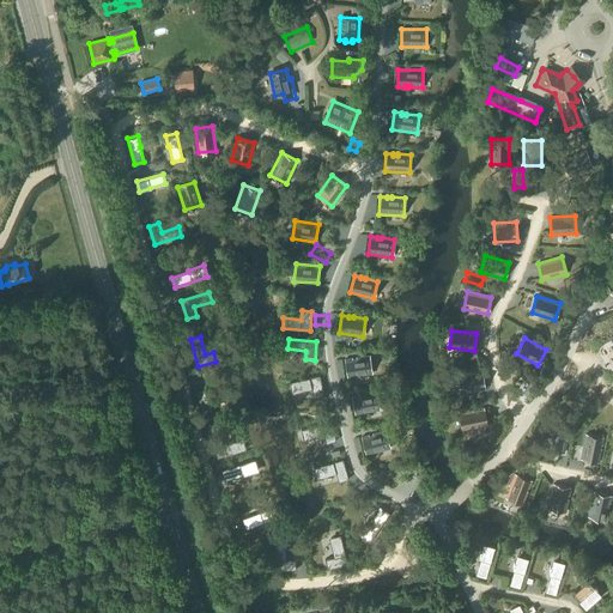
[(352,358),(345,359),(347,377),(371,374),(369,356),(357,358),(357,359),(352,359),(352,358)]
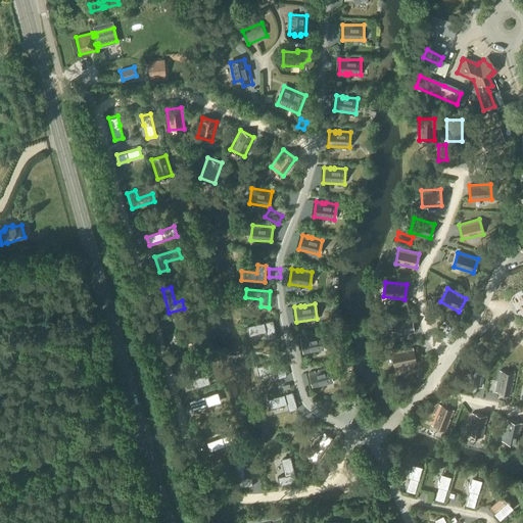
[(267,308),(254,311),(256,323),(269,321),(267,308)]
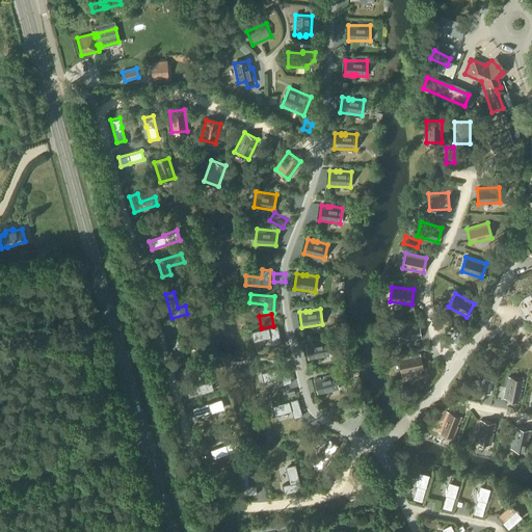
[(419,322),(397,325),(399,341),(421,338),(419,322)]
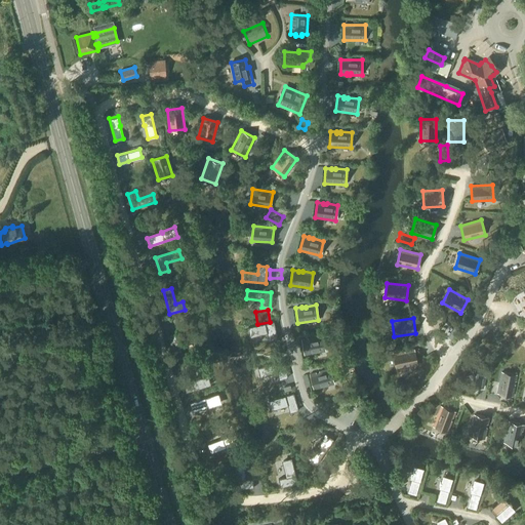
[(277,338),(274,323),(250,327),(251,335),(267,332),(268,340),(277,338)]
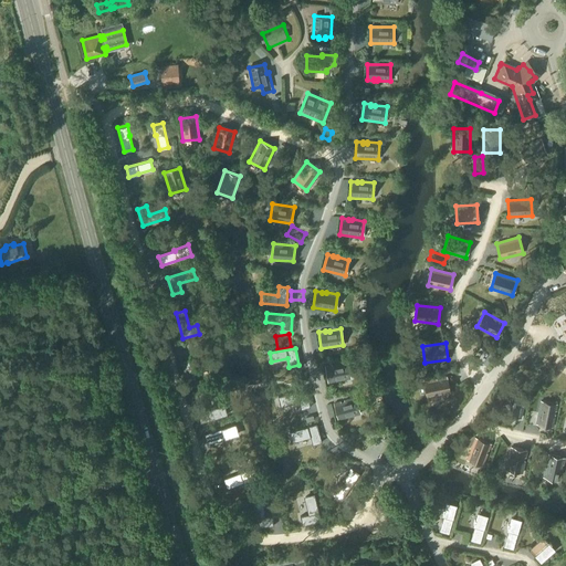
[(332,365),(325,366),(328,383),(350,378),(347,363),(336,364),(336,365),(332,366),(332,365)]
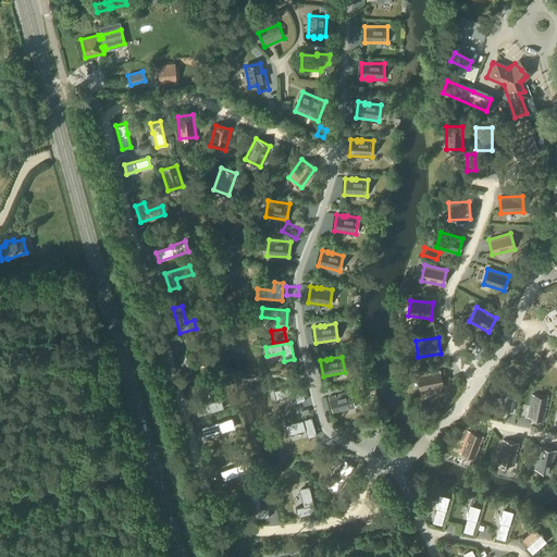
[(280,379),(287,386),(295,378),(286,371),(280,379)]
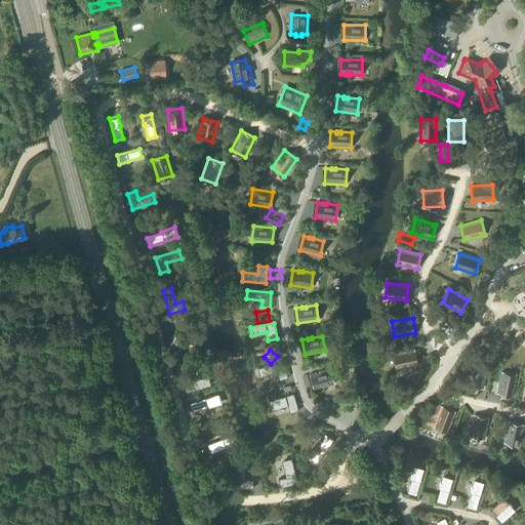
[(414,350),(393,354),(396,369),(417,365),(414,350)]
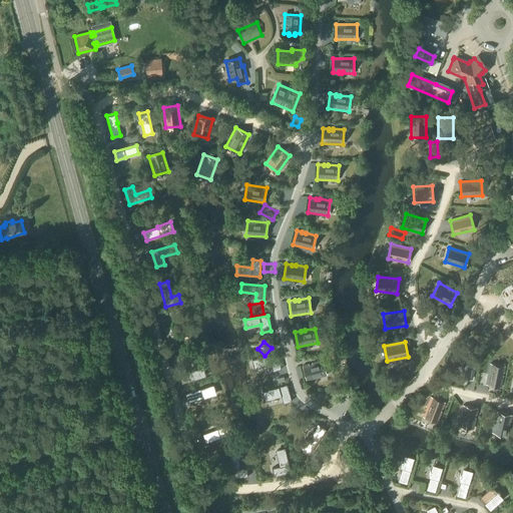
[(282,369),(278,354),(254,359),(252,359),(254,368),(258,367),(272,364),(273,371),(282,369)]
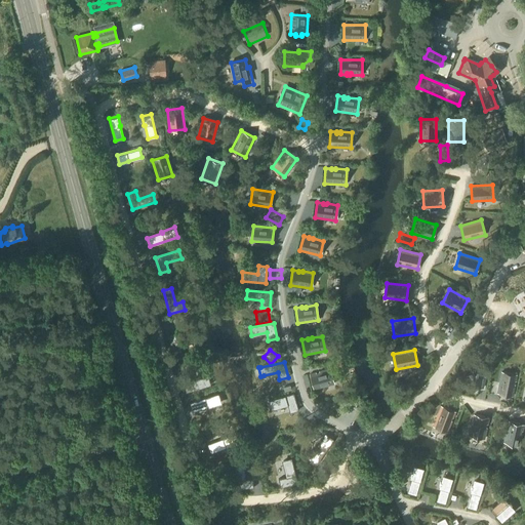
[(472,364),(468,386),(483,389),(485,377),(483,376),(484,373),(485,373),(487,367),(472,364)]
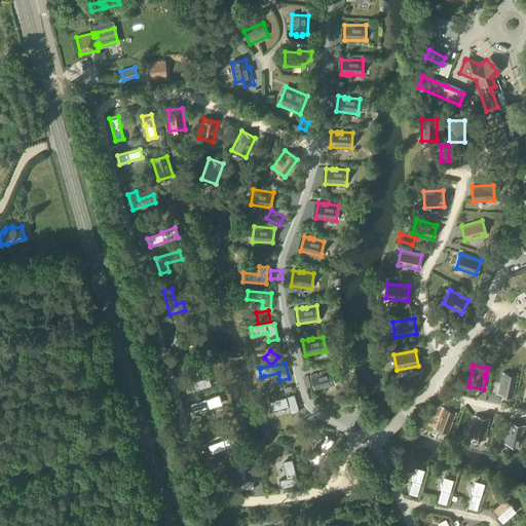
[(316,373),(310,375),(314,390),(335,384),(331,370),(320,372),(321,373),(316,374),(316,373)]
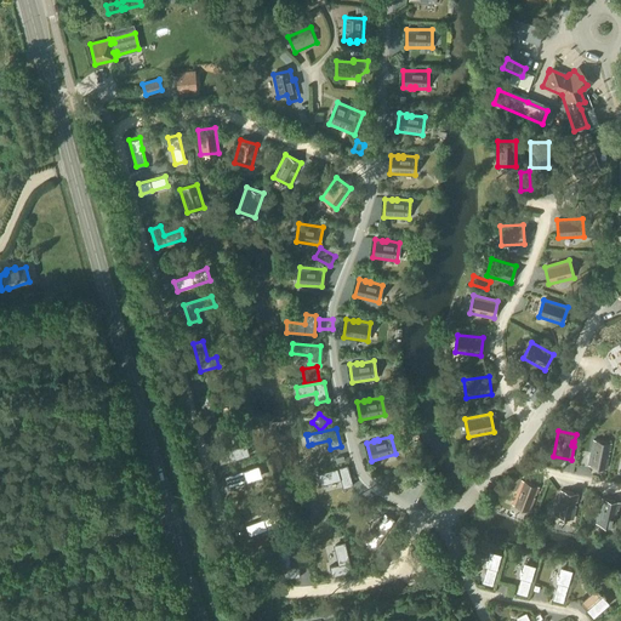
[(593,440),(588,465),(607,468),(609,455),(607,455),(608,450),(610,451),(611,444),(593,440)]
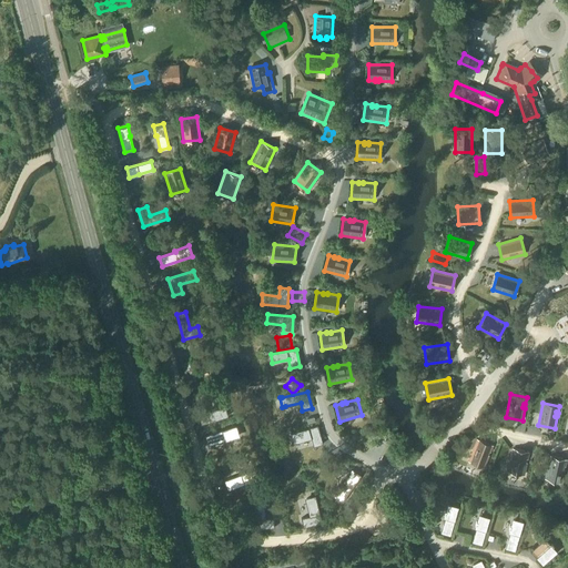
[(226,416),(223,407),(208,412),(205,404),(196,407),(201,424),(226,416)]
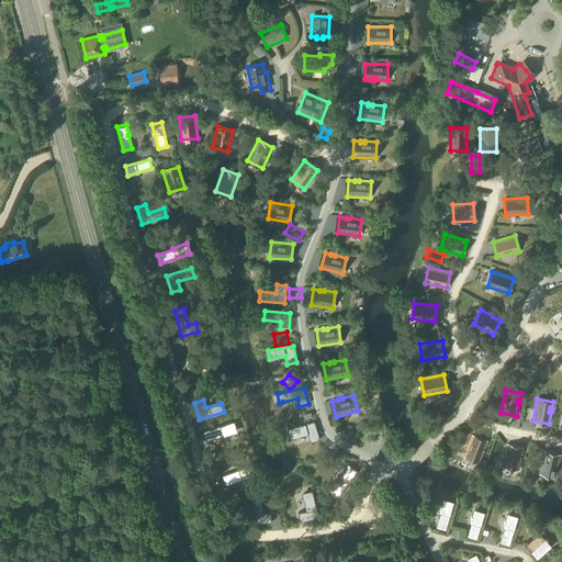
[(208,440),(236,431),(233,422),(204,430),(208,440)]
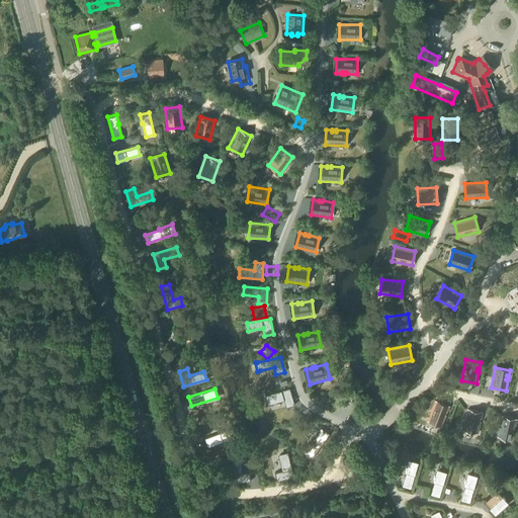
[(293,402),(290,392),(289,389),(287,390),(279,392),(265,396),(267,404),(283,400),(285,407),(293,405),(293,402)]
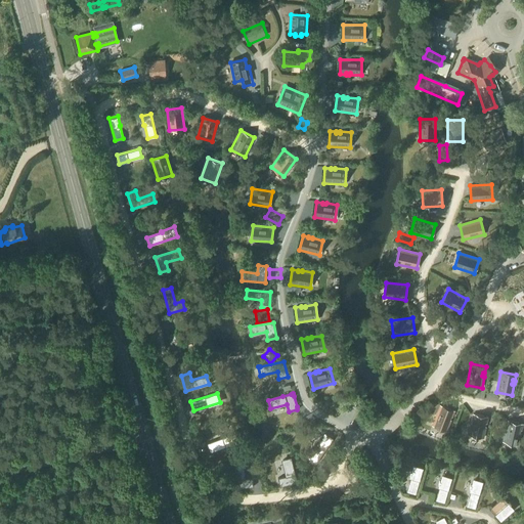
[(348,398),(338,407),(344,415),(354,405),(348,398)]
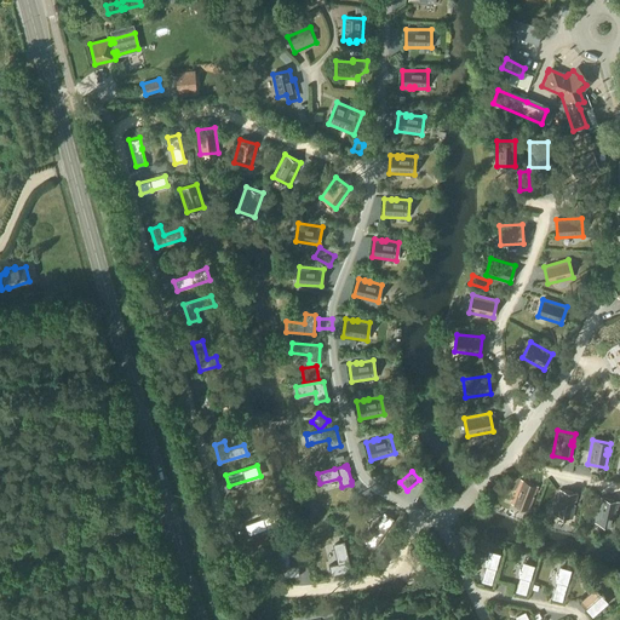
[(521,480),(511,504),(528,510),(533,497),(530,495),(533,492),(534,493),(537,486),(521,480)]
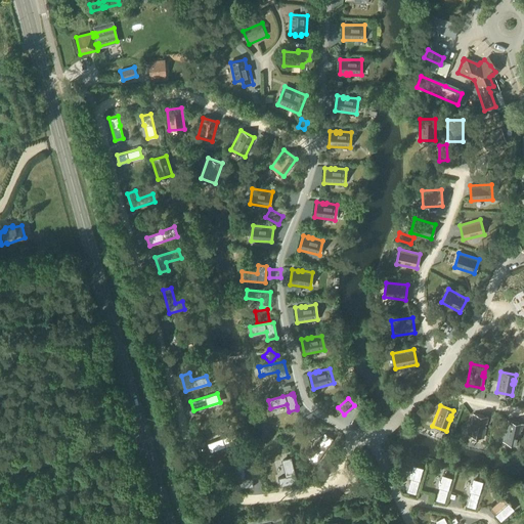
[(473,413),(468,435),(482,438),(485,427),(483,426),(484,423),(486,423),(487,418),(473,413)]
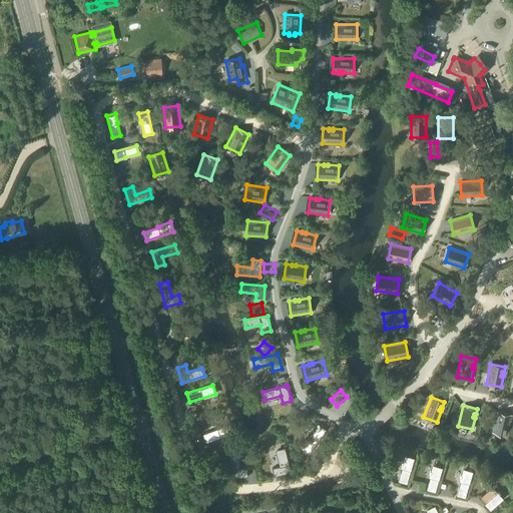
[(497,412),(492,433),(506,436),(509,424),(507,424),(508,420),(510,421),(511,415),(497,412)]
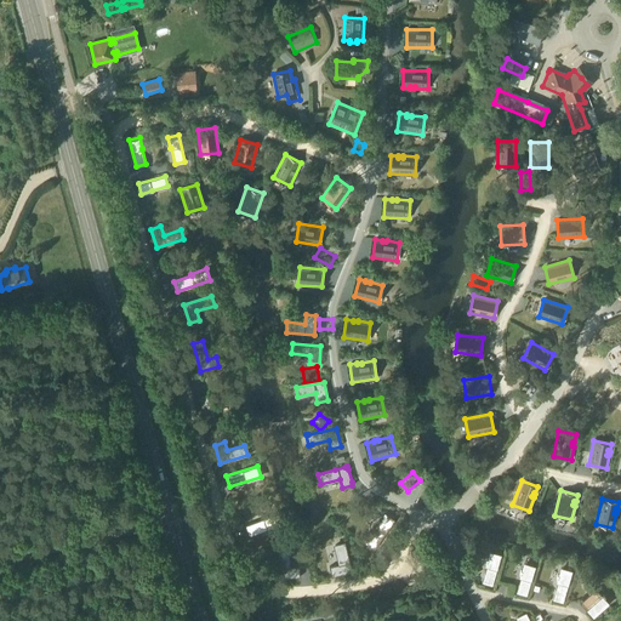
[(281,524),(278,513),(248,524),(251,535),(281,524)]
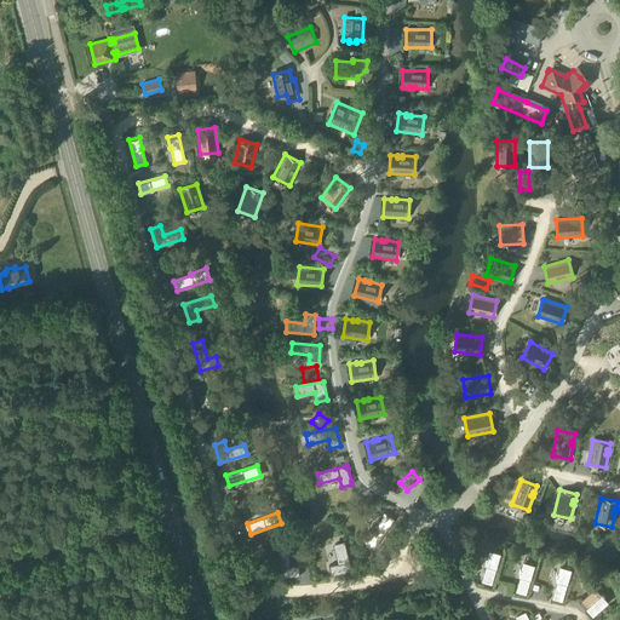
[(373,547),(394,520),(384,514),(374,526),(374,527),(363,541),(373,547)]
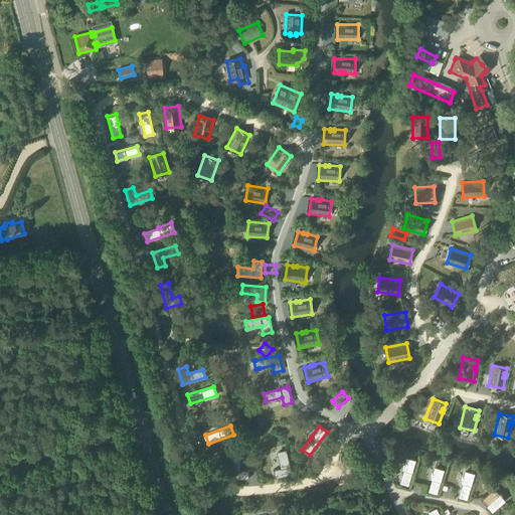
[(291,474),(286,449),(278,451),(281,467),(274,469),(276,477),(291,474)]
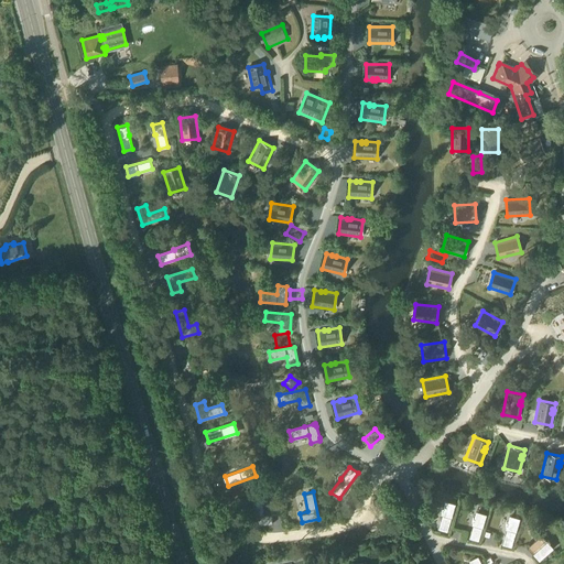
[(270,523),(270,514),(261,514),(261,496),(252,497),(252,524),(270,523)]
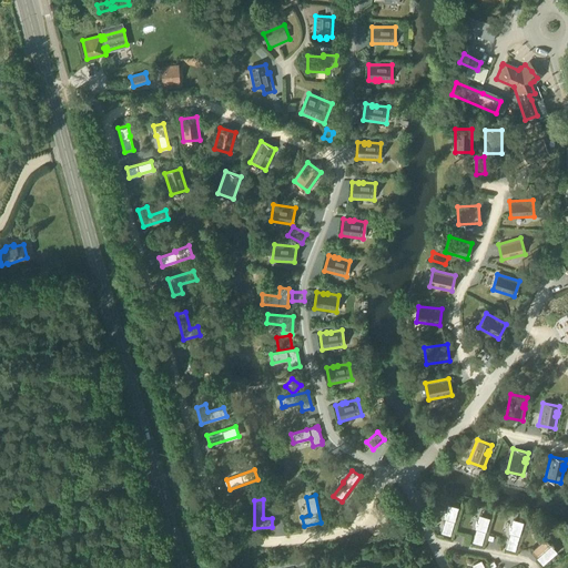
[(450,536),(458,508),(448,505),(445,518),(440,534),(450,536)]
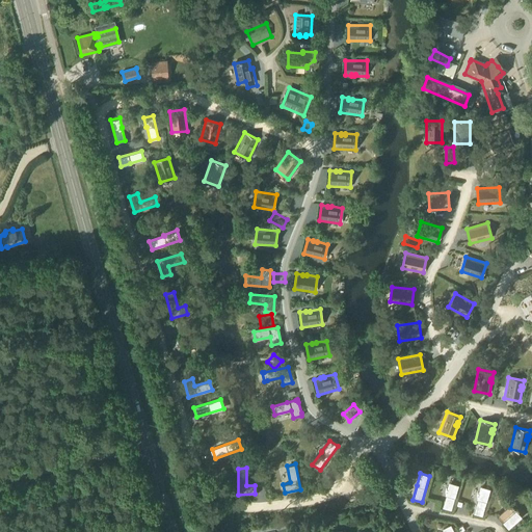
[(451,511),(458,485),(449,483),(446,495),(442,508),(451,511)]
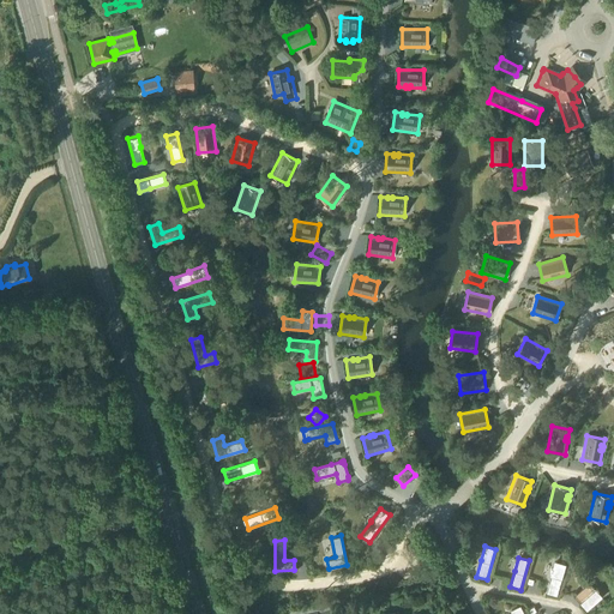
[(557,596),(566,565),(554,563),(551,576),(552,576),(546,594),(557,596)]
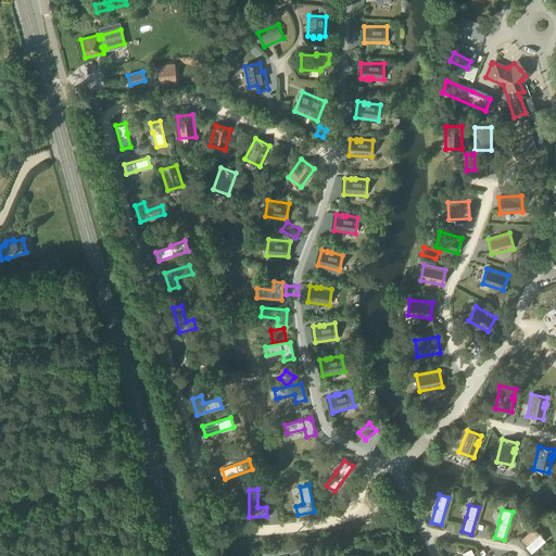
[(531,553),(545,540),(534,527),(519,540),(531,553)]
